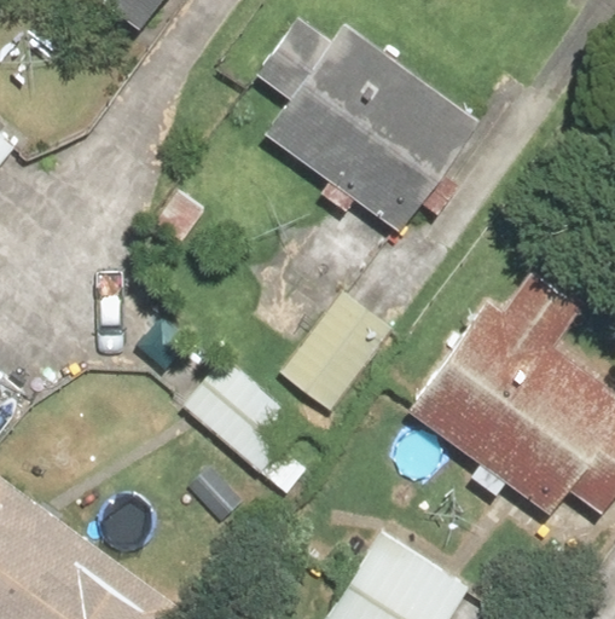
[(155,0),(102,0),(137,25),(155,0)]
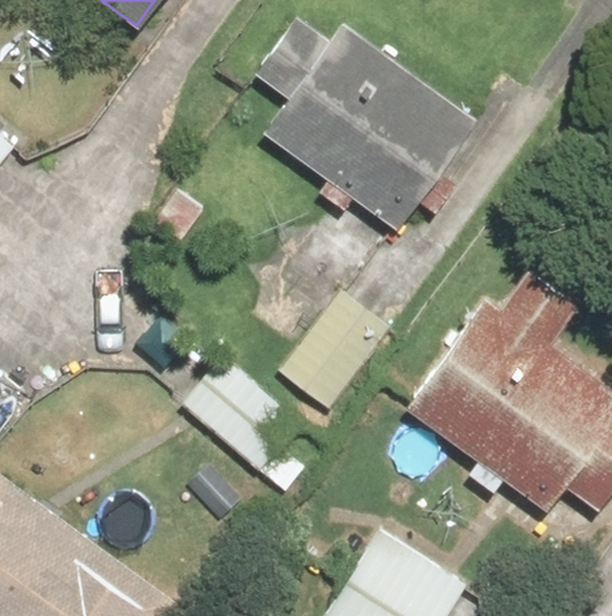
[(476,118),(343,21),(327,42),(295,19),(242,92),(274,114),(261,134),(396,231),(476,118)]
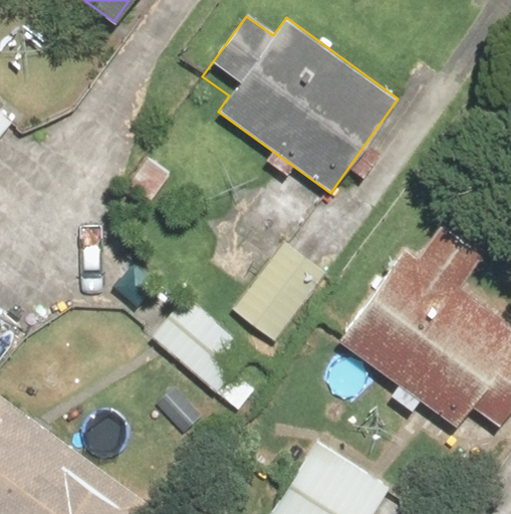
[(0,134),(13,116),(0,105),(0,134)]
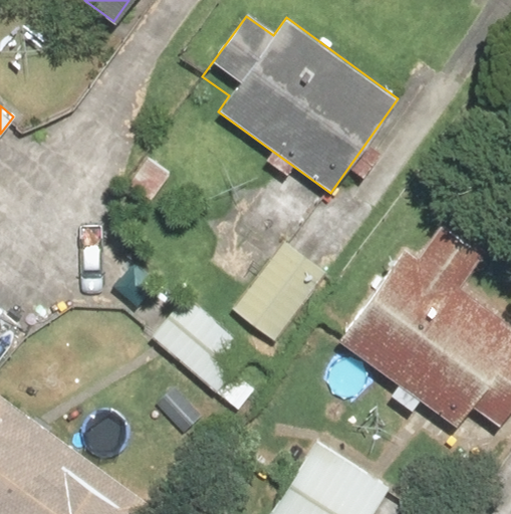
[(327,274),(288,243),(235,312),(274,342),(327,274)]
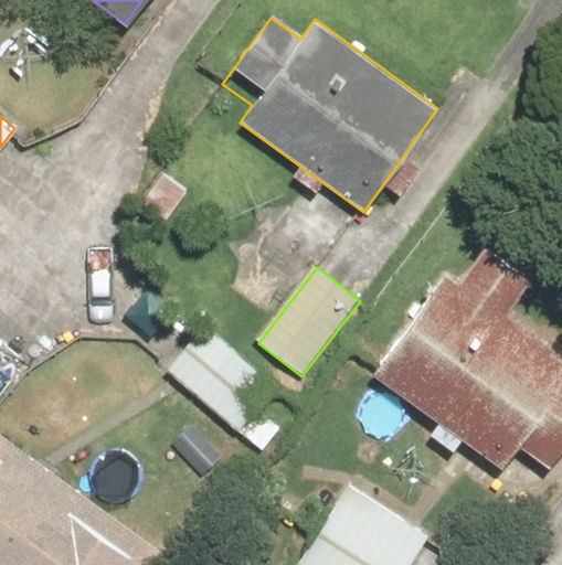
[(561,355),(445,273),(372,376),(437,423),(430,434),(455,451),(464,440),(504,469),(520,446),(550,467),(561,450),(561,355)]
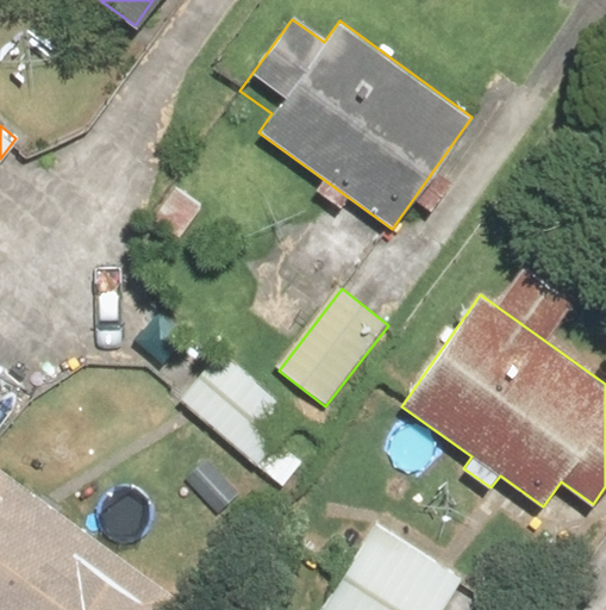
[(303,421),(216,348),(174,399),(261,471),(303,421)]
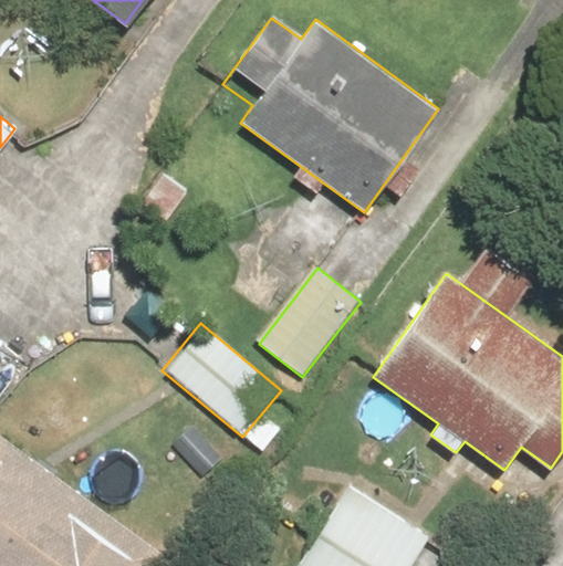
[(0,565),(154,565),(164,554),(0,435),(0,565)]
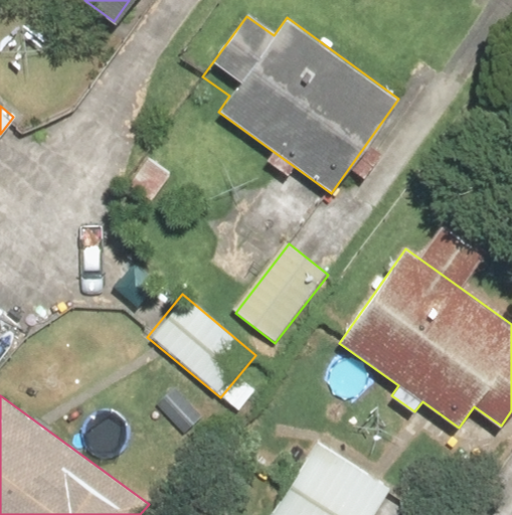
[(373,514),(390,489),(318,442),(270,514),(373,514)]
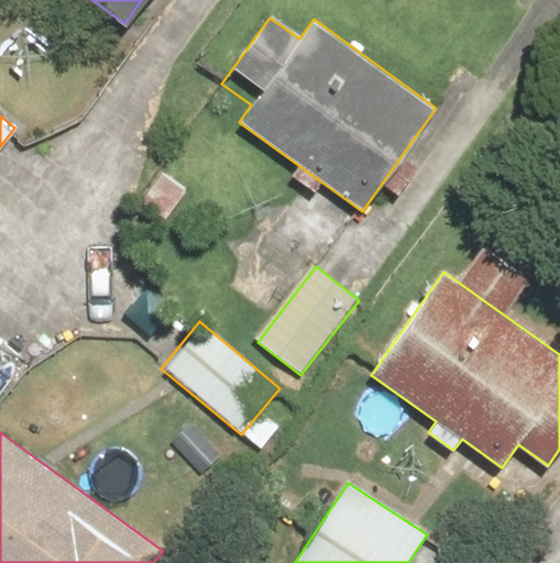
All buildings are outlined.
